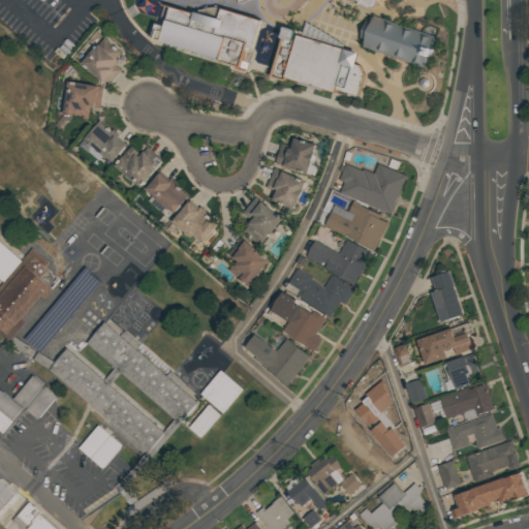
[(162,4),(156,25),(154,24),(150,43),(153,47),(248,74),(260,22),(220,10),(218,19),(162,4)]
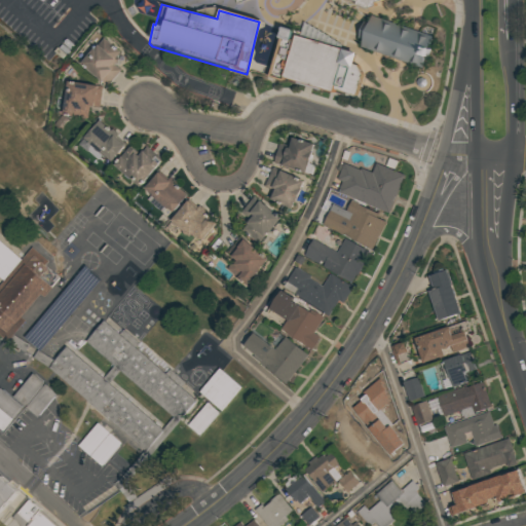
[(371,16),(431,36),(420,70),(360,49),(371,16)]
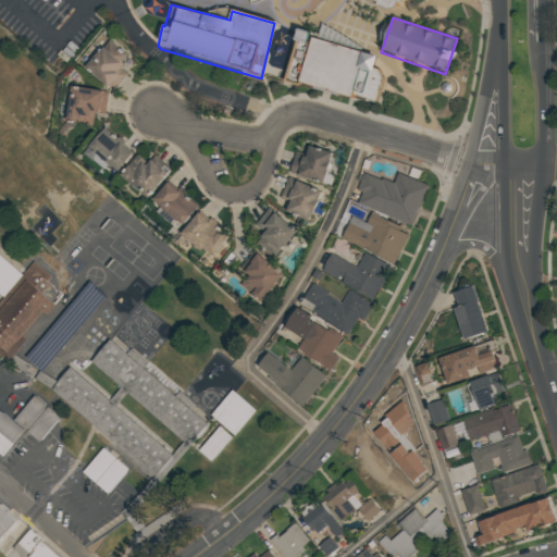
[(297,31),(362,49),(361,53),(376,58),(374,70),(379,71),(384,81),(378,103),(354,97),(353,100),(285,78),(297,31)]
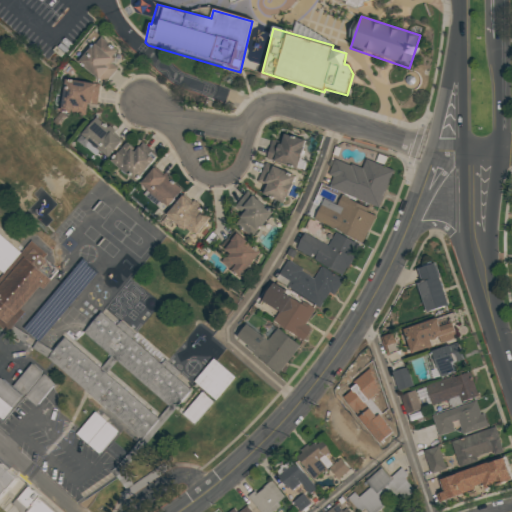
[(99,37),(115,51),(110,56),(113,58),(109,63),(116,68),(102,82),(77,61),(99,37)]
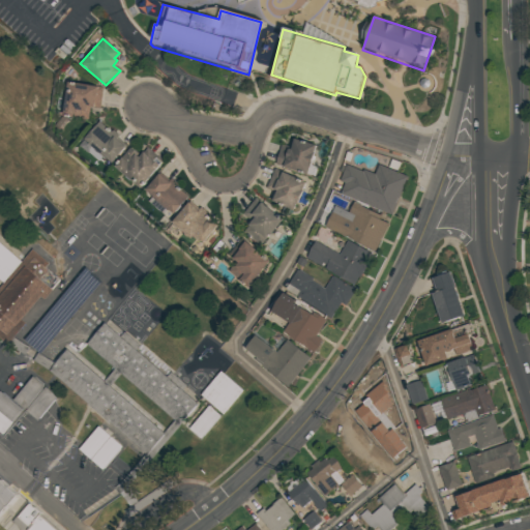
[(66,82),(101,87),(98,109),(89,108),(87,119),(61,115),(66,82)]
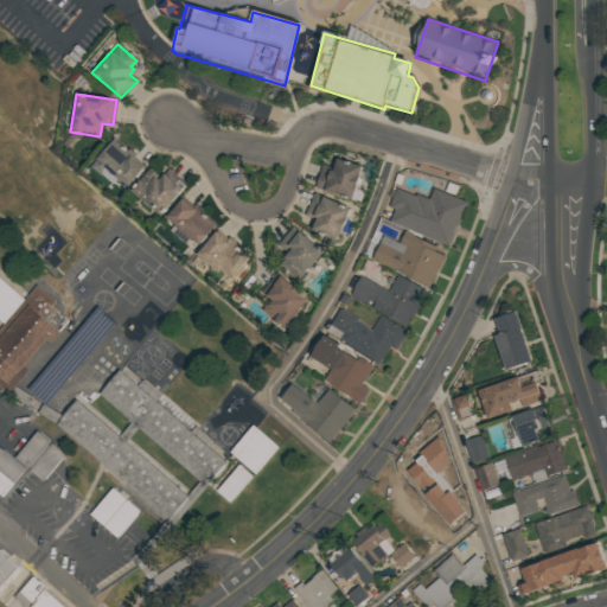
[(127,148),(134,155),(133,157),(145,166),(127,186),(95,158),(113,139),(126,151),(127,148)]
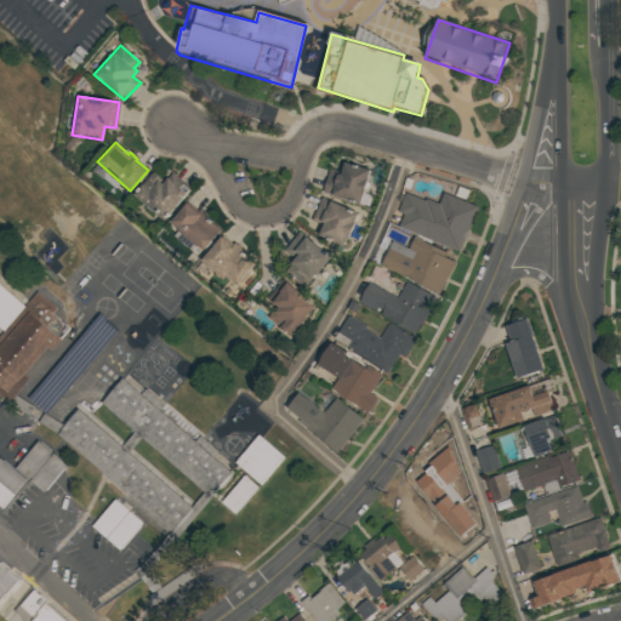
[(341,160),(369,169),(359,203),(323,192),(330,169),(339,171),(341,160)]
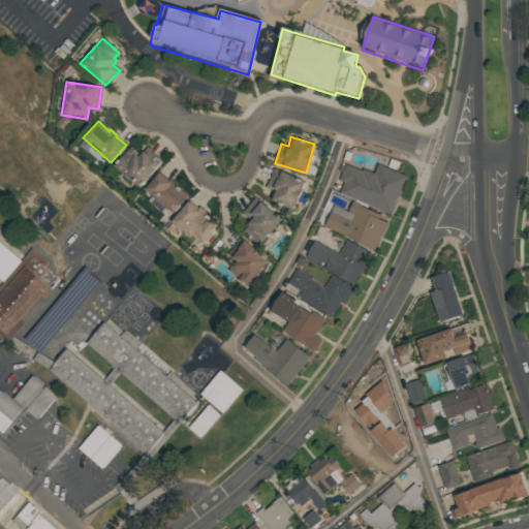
[(143,151),(159,164),(138,187),(114,165),(129,147),(139,155),(143,151)]
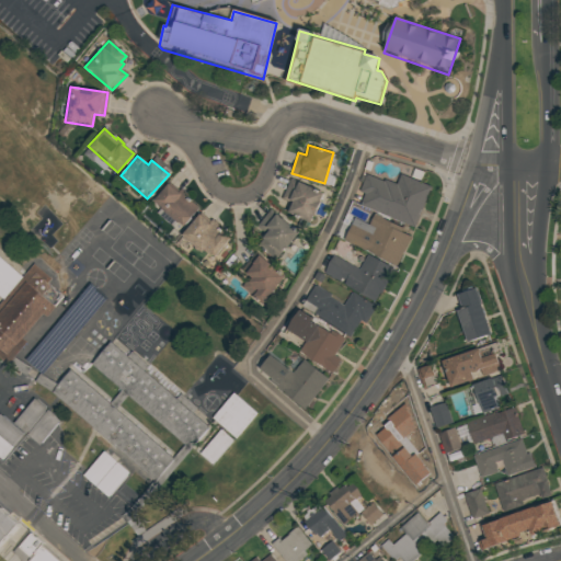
[(384,179),(396,184),(400,174),(428,186),(412,227),(358,204),(364,192),(358,190),(365,174),(382,181),(384,179)]
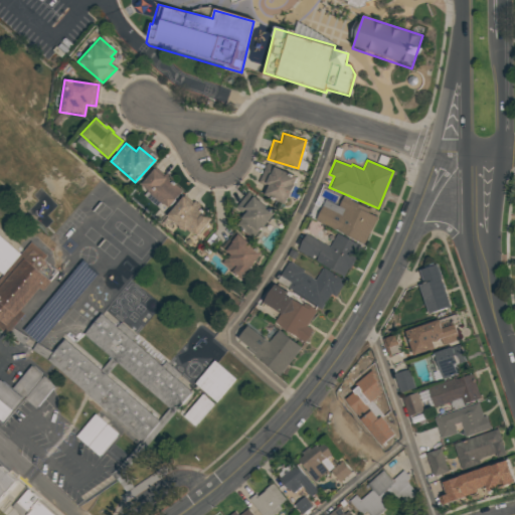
[(267,163),(297,176),(285,204),(262,193),(266,185),(258,182),(267,163)]
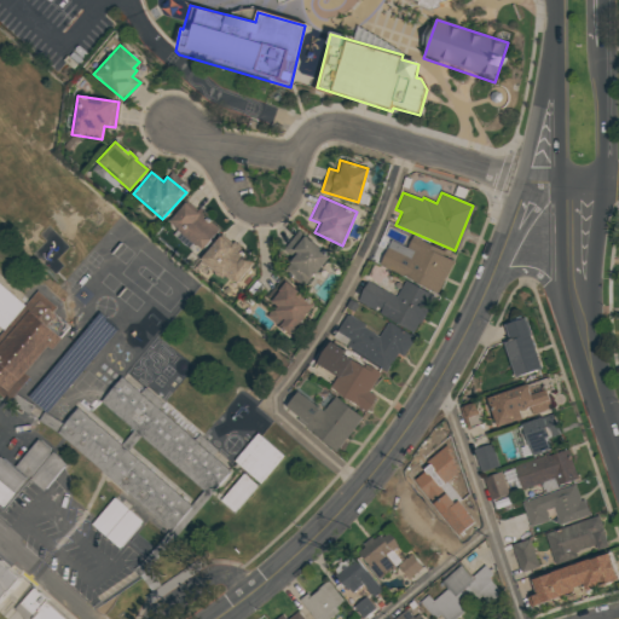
[(200,208),(208,215),(206,218),(219,229),(201,250),(175,229),(177,227),(169,221),(185,202),(196,210),(200,208)]
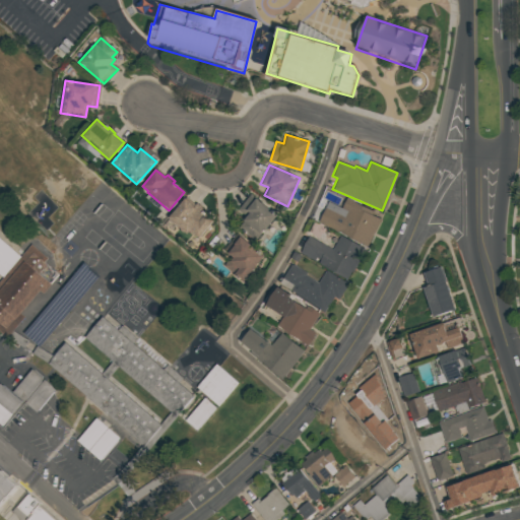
[(250,193),(277,214),(256,242),(239,228),(247,217),(237,209),(250,193)]
